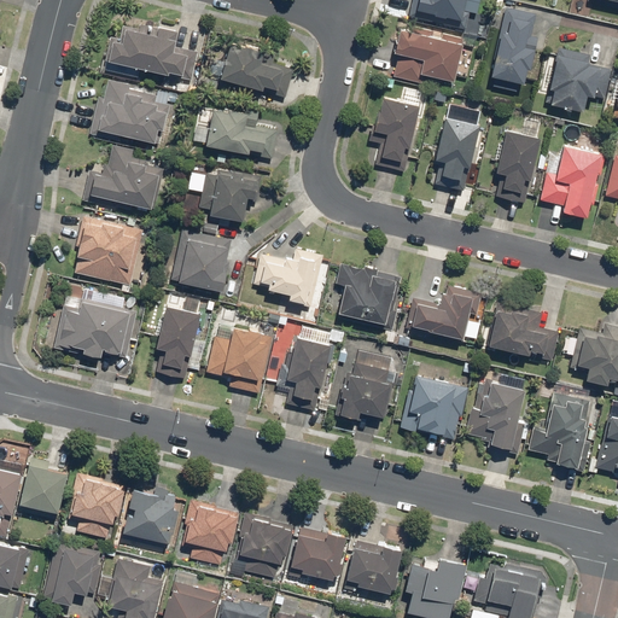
[(462,0),(409,0),(407,17),(465,30),(470,11),(461,9),(462,0)]
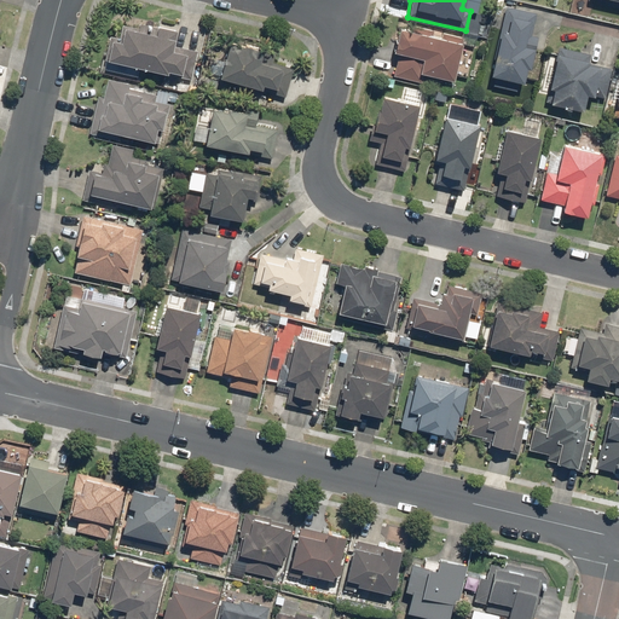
[(504,6),(487,76),(521,85),(525,69),(527,70),(534,40),(530,39),(536,13),(504,6)]
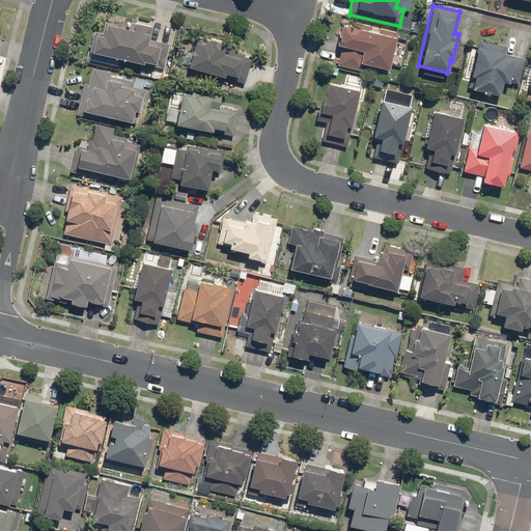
[(93,30),(88,52),(163,70),(169,44),(147,38),(150,26),(119,19),(118,24),(104,21),(102,32),(93,30)]
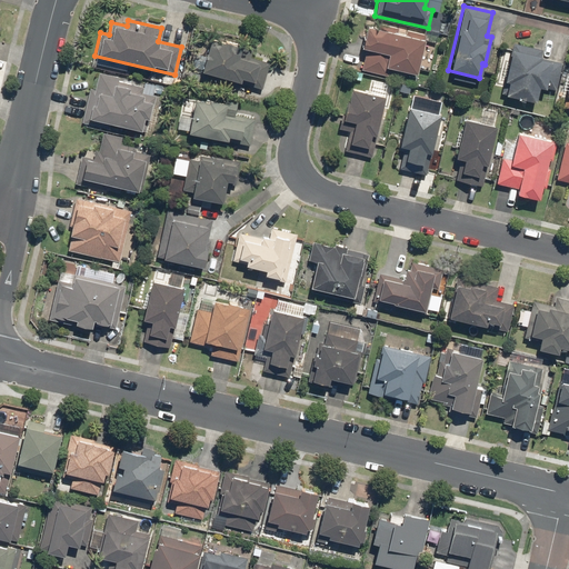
[(382,31),(365,27),(359,48),(365,49),(360,70),(386,77),(388,69),(415,76),(425,35),(383,26),(382,31)]
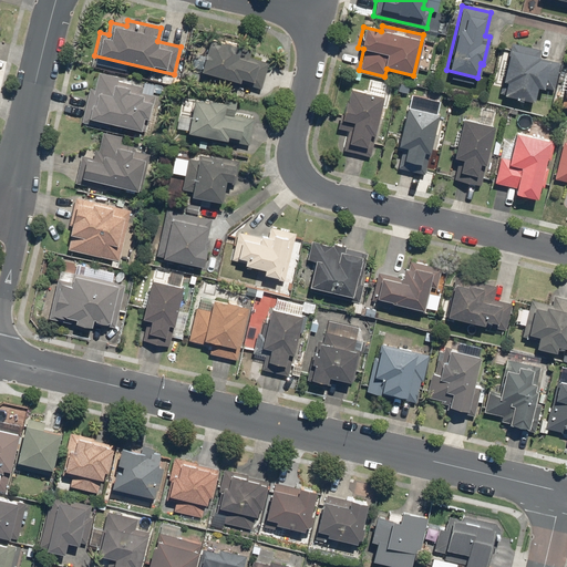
[(207,38),(197,72),(260,90),(268,62),(236,53),(238,47),(207,38)]
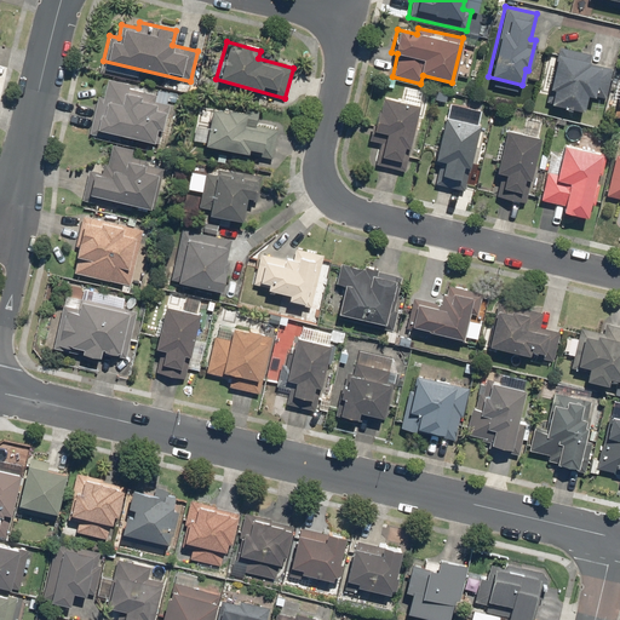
[(557,46),(544,103),(581,112),(585,96),(604,101),(612,69),(589,63),(590,55),(557,46)]
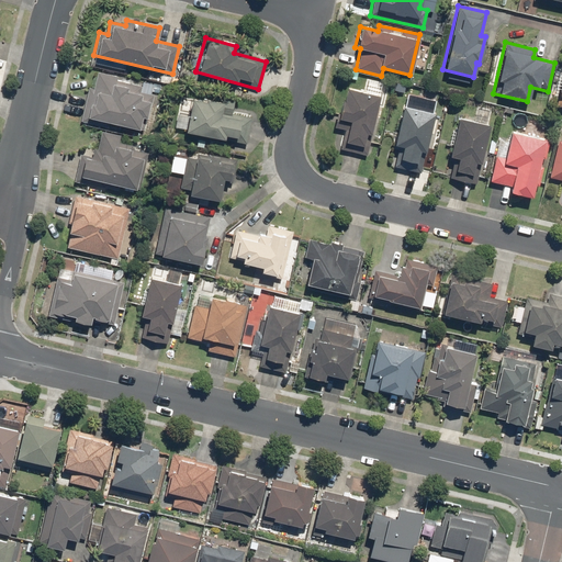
[(91,70),(79,122),(107,128),(109,123),(137,130),(141,119),(147,120),(154,94),(139,91),(142,86),(115,79),(116,77),(91,70)]
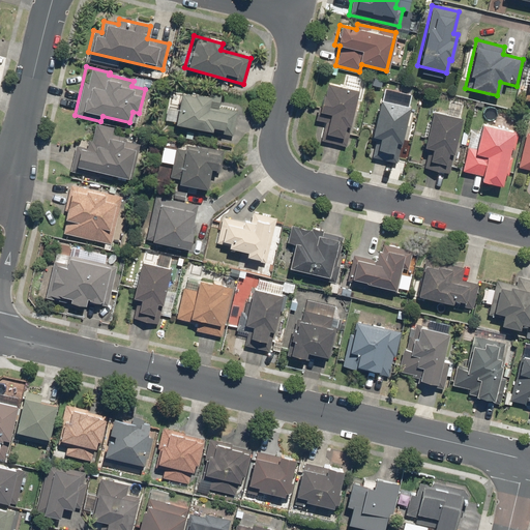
[(319,141),(346,147),(358,90),(325,83),(322,95),(320,94),(314,120),(323,122),(319,141)]
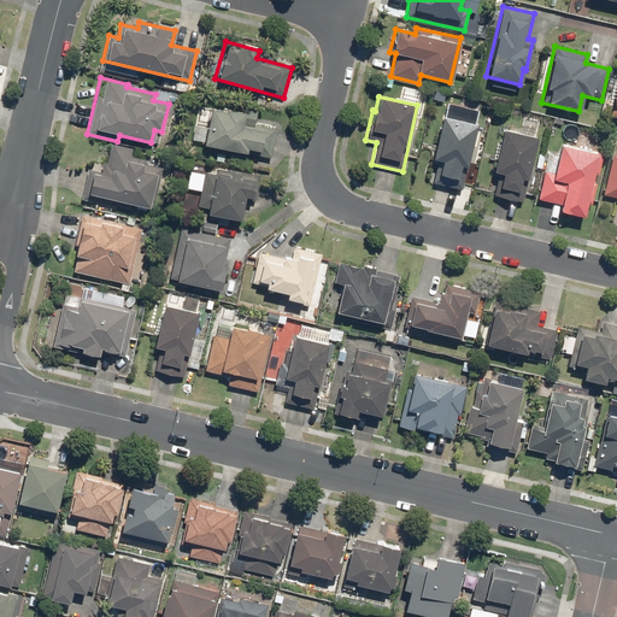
[(432,184),(460,191),(479,110),(459,105),(456,119),(440,116),(429,163),(435,164),(432,184)]
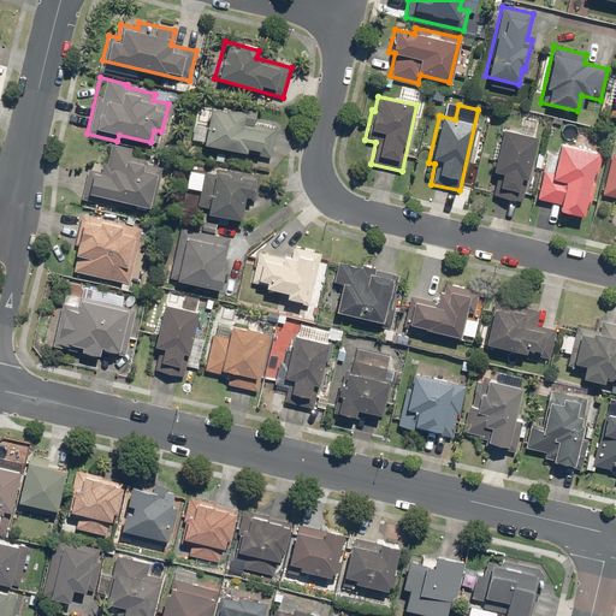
[(193,124),(189,142),(270,158),(276,129),(253,124),(256,110),(242,107),(241,112),(208,106),(205,126),(193,124)]
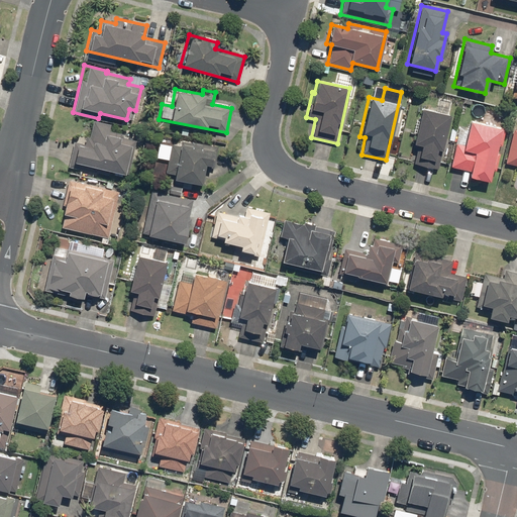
[(437,170),(449,114),(419,108),(411,148),(416,149),(412,164),(437,170)]
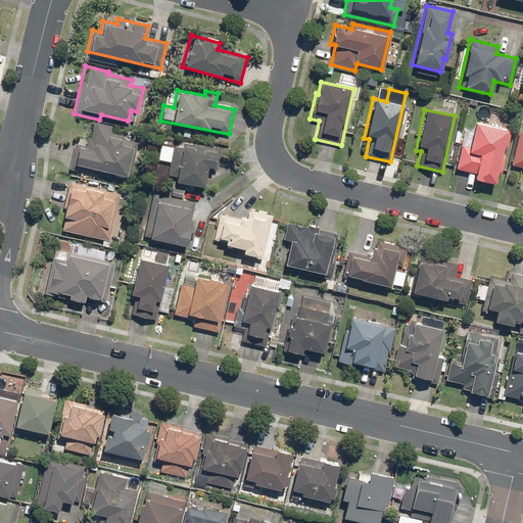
[(74,143),(67,170),(96,176),(97,174),(128,182),(138,142),(123,138),(123,135),(109,132),(111,126),(94,122),(90,138),(85,137),(83,145),(74,143)]
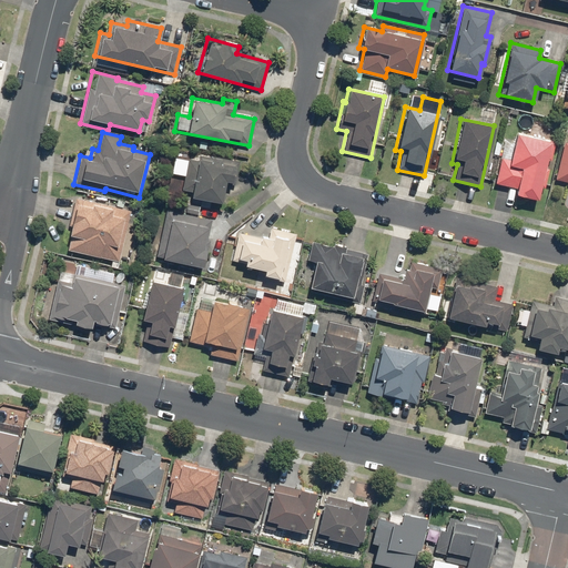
[(544,189),(555,141),(514,132),(507,159),(499,156),(494,183),(514,188),(511,194),(535,200),(538,186),(544,189)]
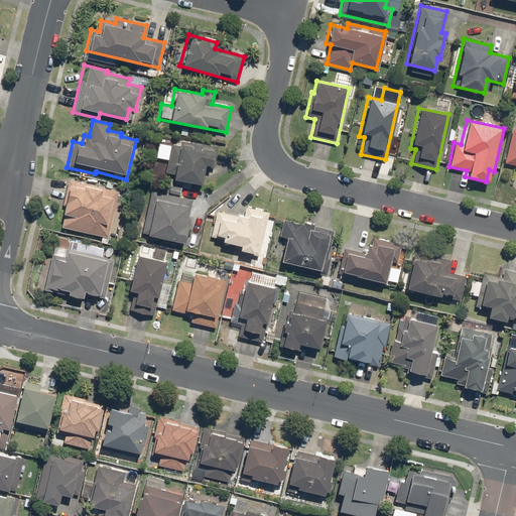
[(515,129),(511,129),(503,163),(515,165),(514,167),(515,167),(515,129)]
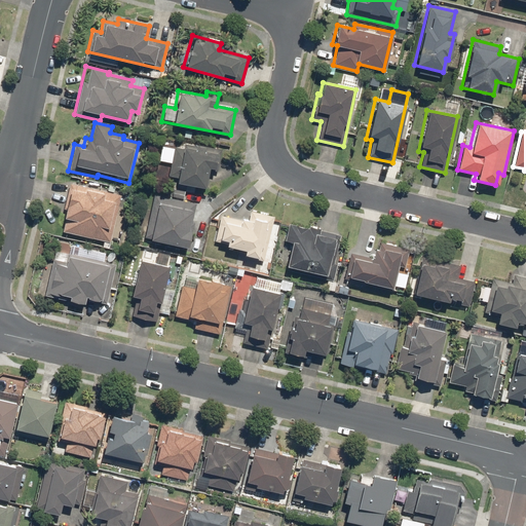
[(217,173),(221,149),(183,142),(182,148),(160,145),(157,160),(170,162),(167,176),(176,178),(175,183),(208,188),(211,172),(217,173)]
